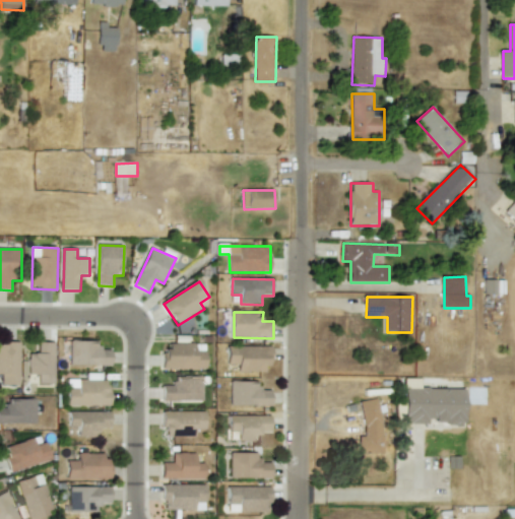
[(72,366),(113,367),(113,350),(101,349),(101,341),(72,340),(72,366)]
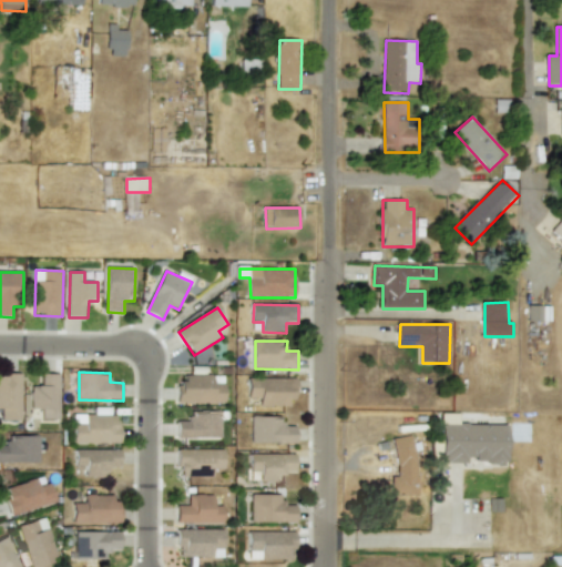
[(61,419),(62,375),(34,374),(33,409),(44,409),(44,419),(61,419)]
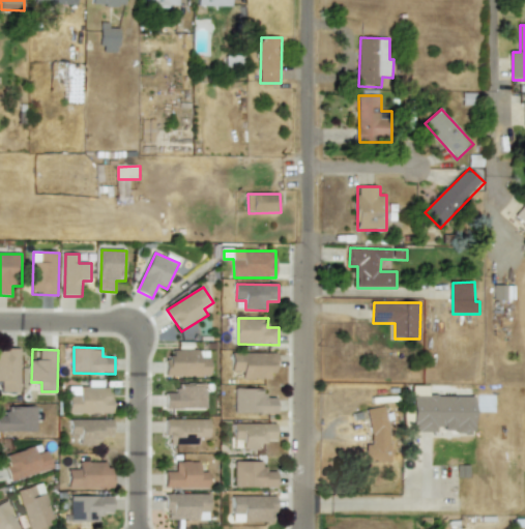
[(0,350),(0,382),(3,382),(3,392),(21,393),(23,350),(0,350)]
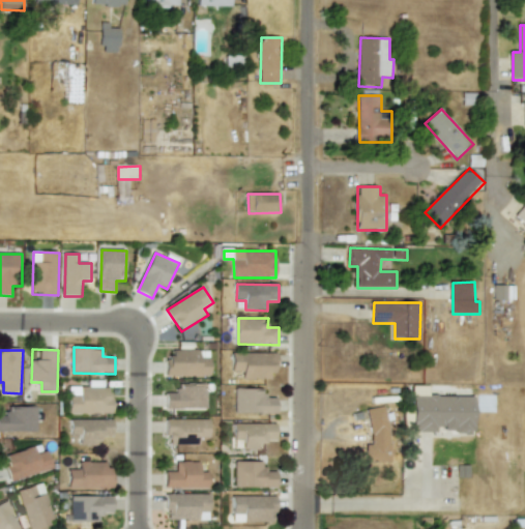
[(212,377),(212,351),(170,350),(169,376),(212,377)]
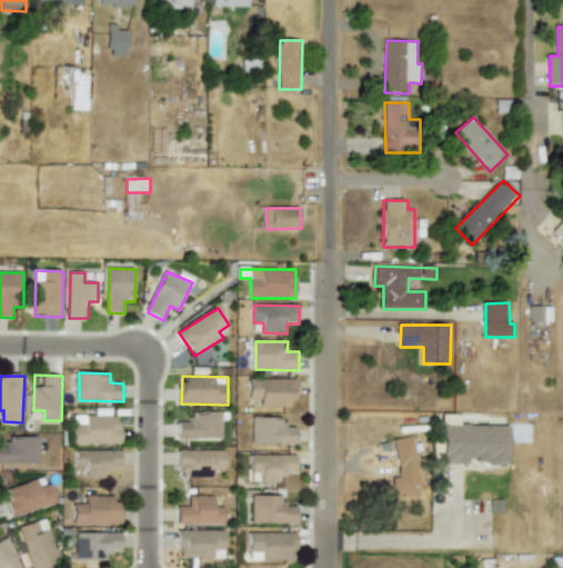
[(297,408),(295,379),(251,380),(252,400),(263,400),(263,408),(297,408)]
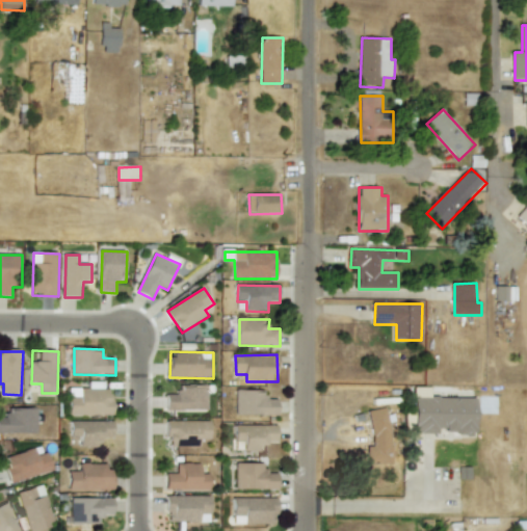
[(211,410),(210,386),(183,386),(183,395),(168,395),(169,412),(211,410)]
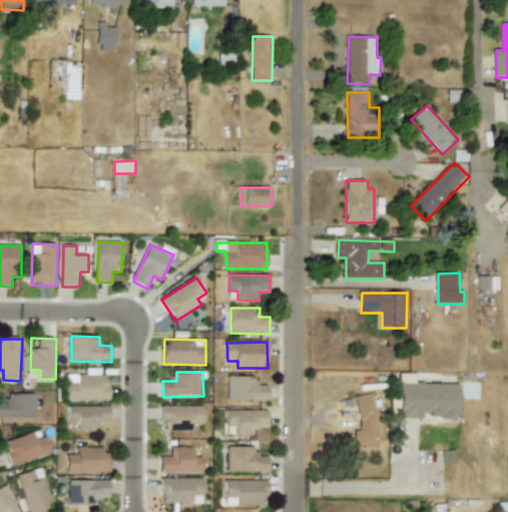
[(109,376),(69,375),(68,400),(108,401),(109,376)]
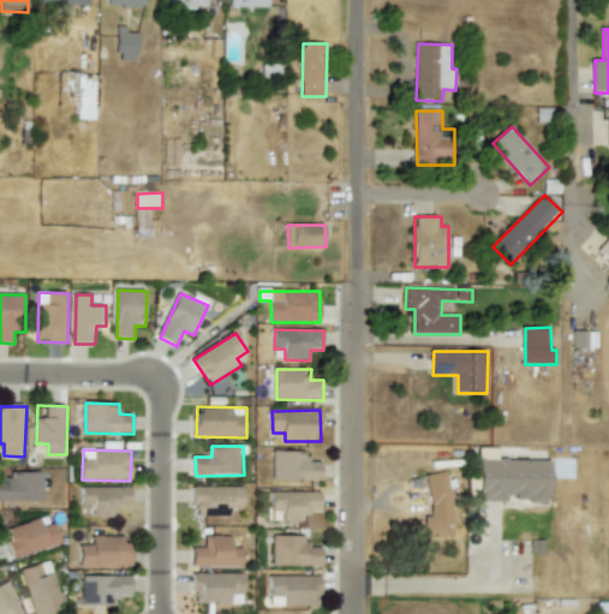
[(306,452),(275,452),(274,481),(323,481),(323,462),(306,460),(306,452)]
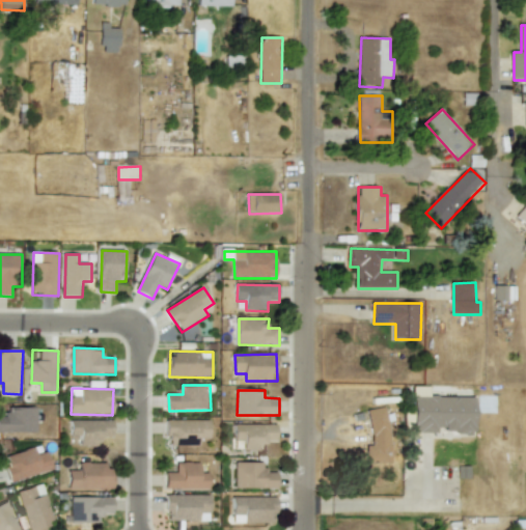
[(477,397),(420,398),(421,434),(477,433),(477,397)]
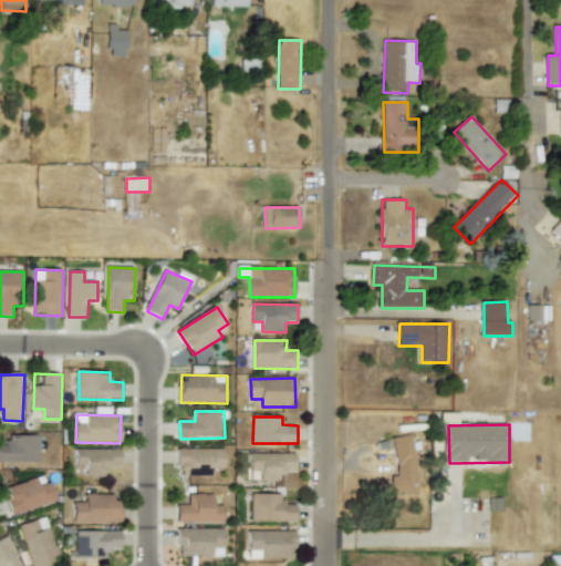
[(394,495),(419,495),(417,436),(396,438),(398,476),(393,476),(394,495)]
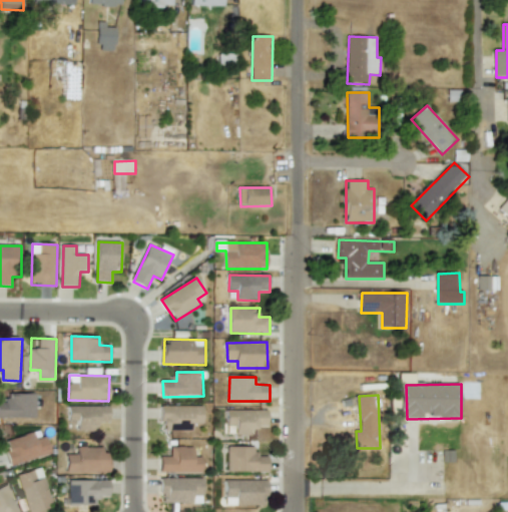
[(0,418),(37,418),(37,396),(0,396),(0,418)]
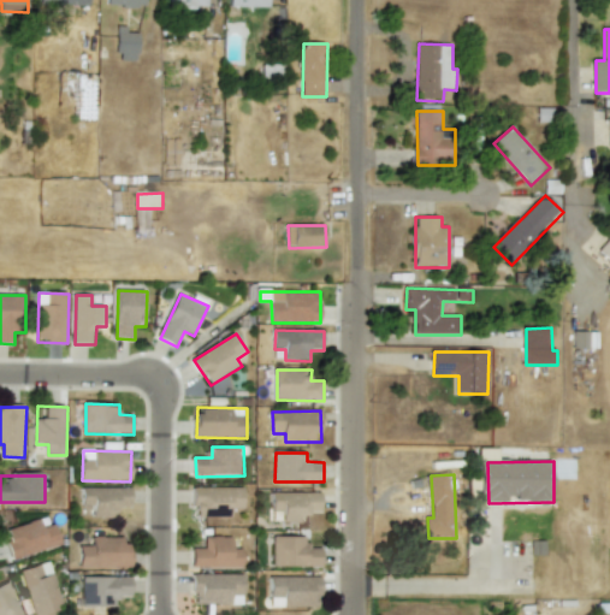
[(119,519),(120,508),(132,508),(134,489),(84,488),(84,507),(95,507),(95,519),(119,519)]
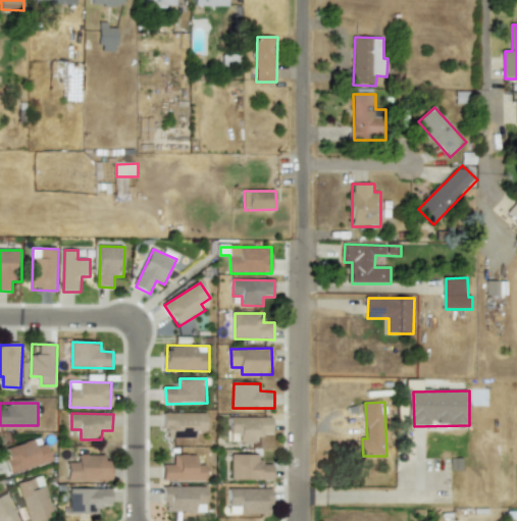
[(208,413),(167,414),(167,439),(198,439),(198,431),(209,431),(208,413)]
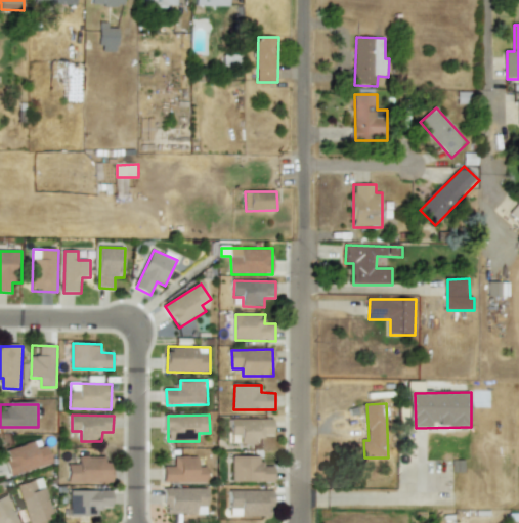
[(274,437),(275,420),(233,419),(232,434),(243,435),(243,445),(260,445),(260,437),(274,437)]
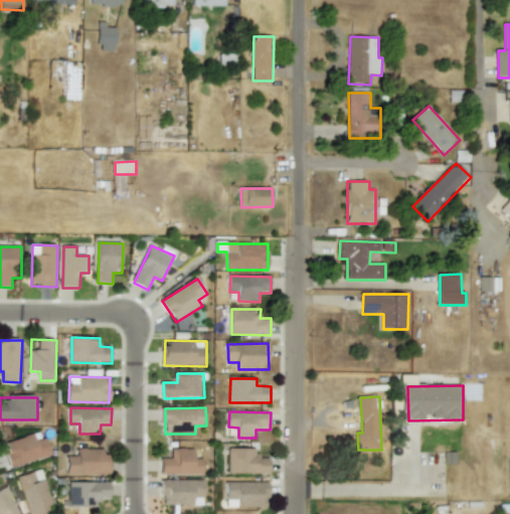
[(52,457),(47,439),(36,442),(34,435),(5,443),(12,468),(52,457)]
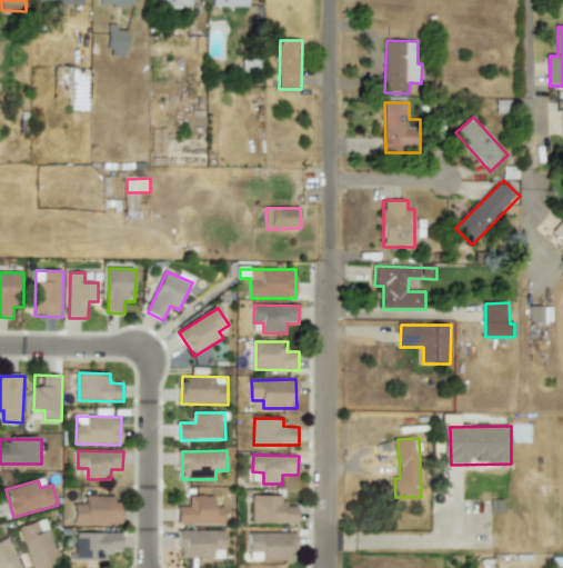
[(299,525),(299,507),(285,507),(285,497),(253,496),(253,524),(299,525)]
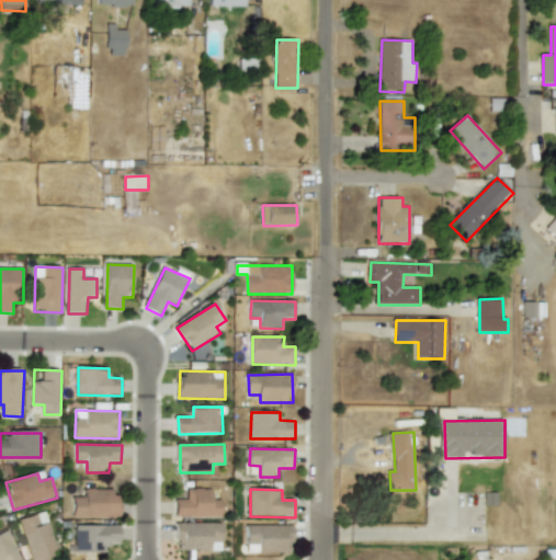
[(118,517),(120,490),(86,490),(86,498),(75,498),(74,517),(118,517)]
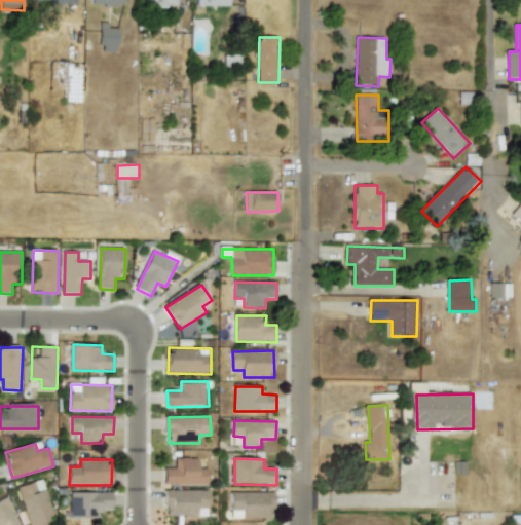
[(44,524),(56,522),(45,481),(20,487),(29,524),(44,524)]
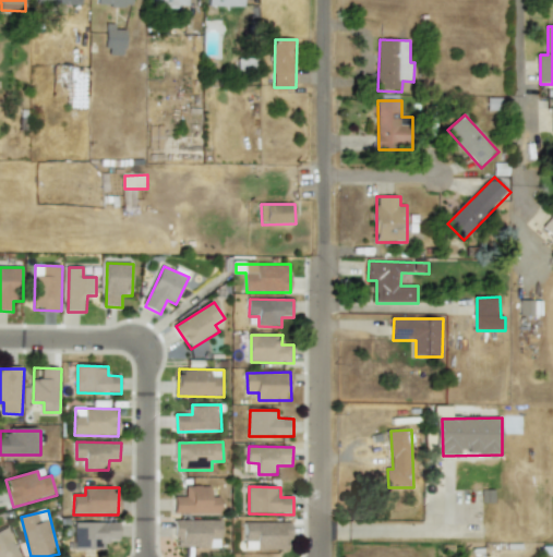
[(223,520),(178,521),(178,548),(223,547),(223,520)]
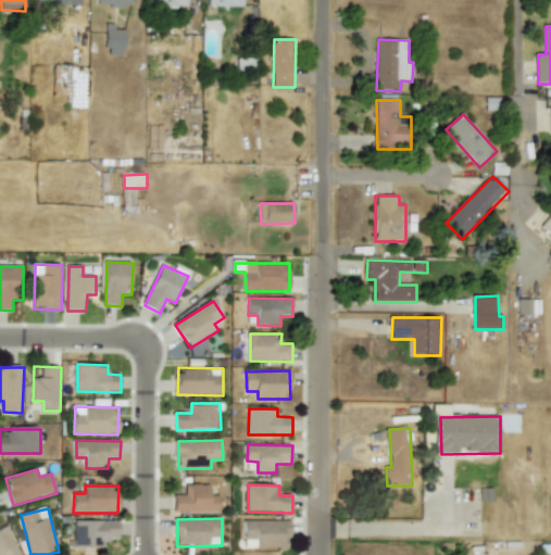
[(121,538),(121,521),(77,520),(76,549),(108,549),(108,538),(121,538)]
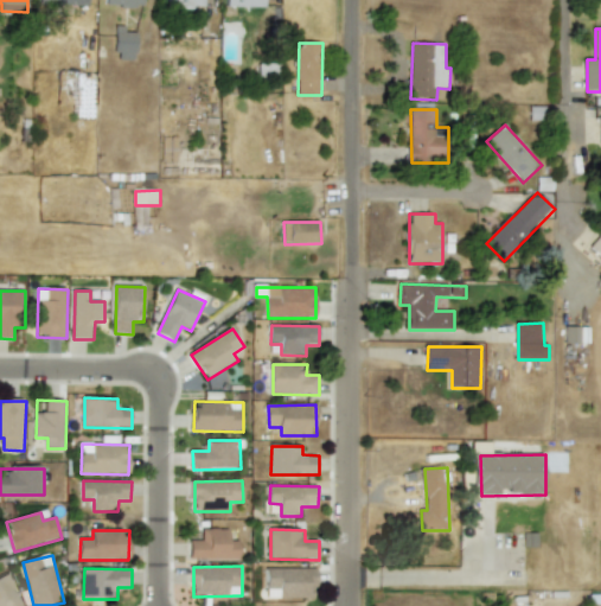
[(318,568),(268,569),(269,599),(318,598),(318,568)]
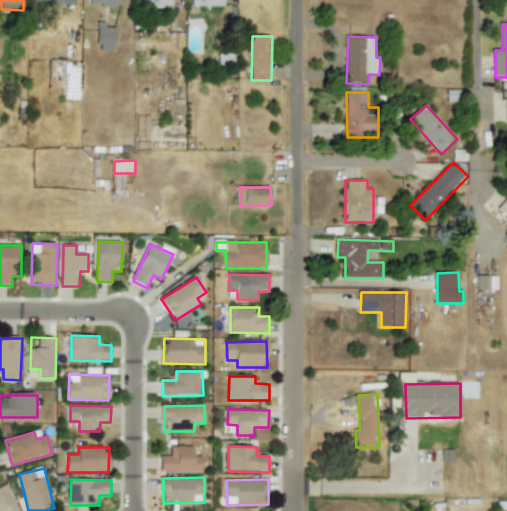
[(20,510),(9,484),(0,487),(0,510),(20,510)]
